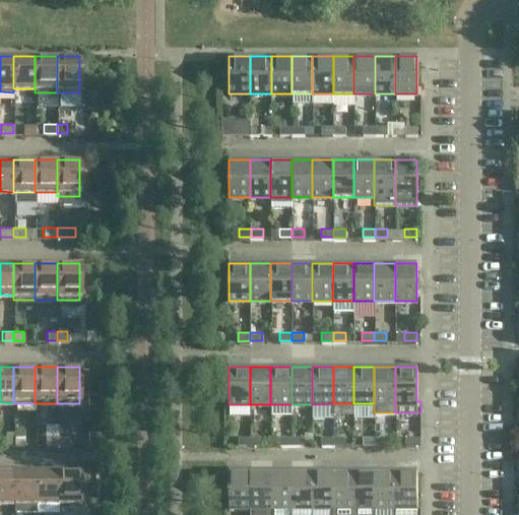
[(13,443),(13,435),(5,435),(5,443),(13,443)]
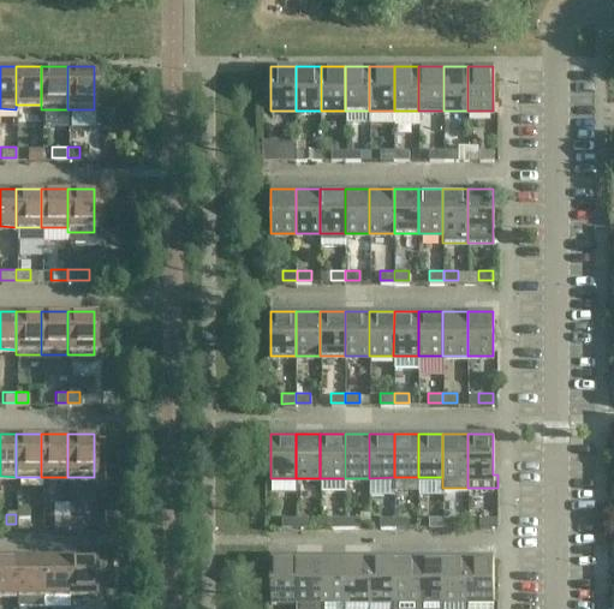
[(28,525),(28,514),(16,514),(16,524),(16,525),(28,525)]
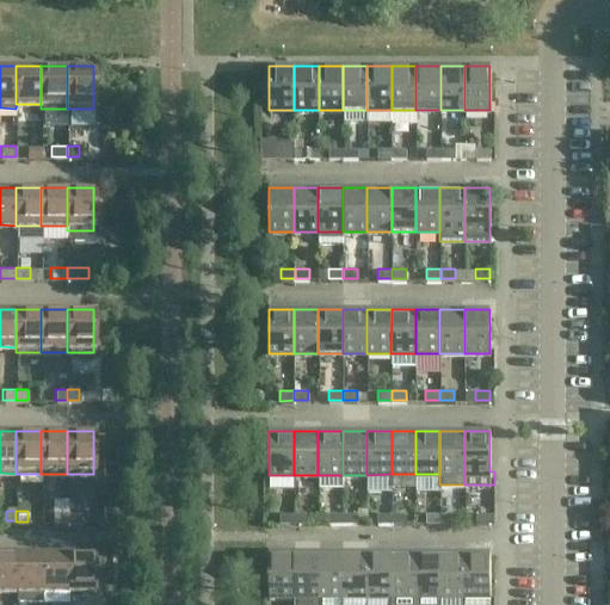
[(67,522),(67,511),(51,511),(51,522),(67,522)]
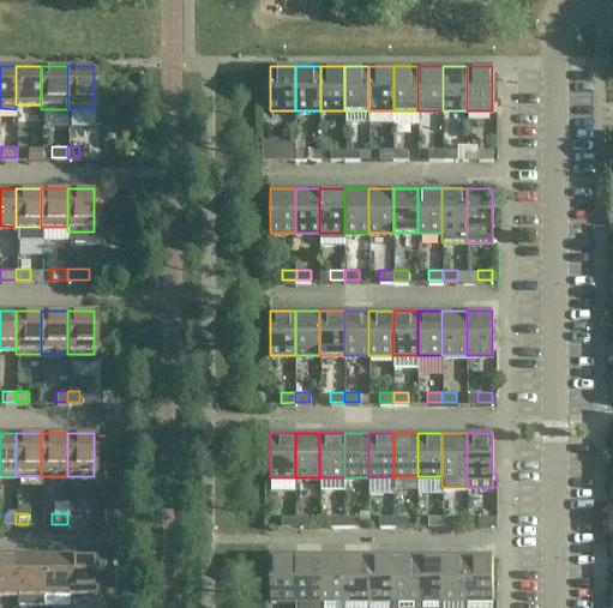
[(83,524),(83,513),(67,513),(67,524),(83,524)]
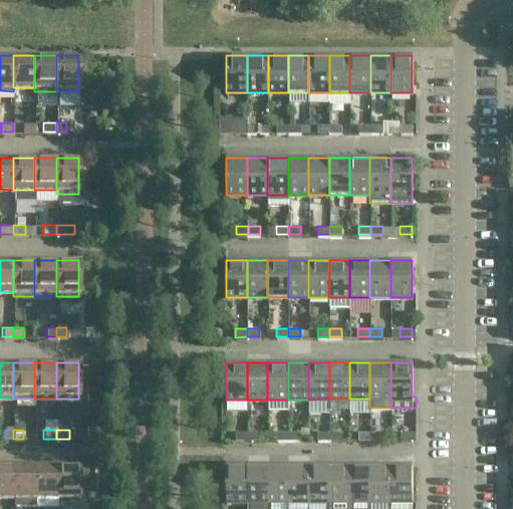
[(247,439),(247,431),(235,431),(235,439),(247,439)]
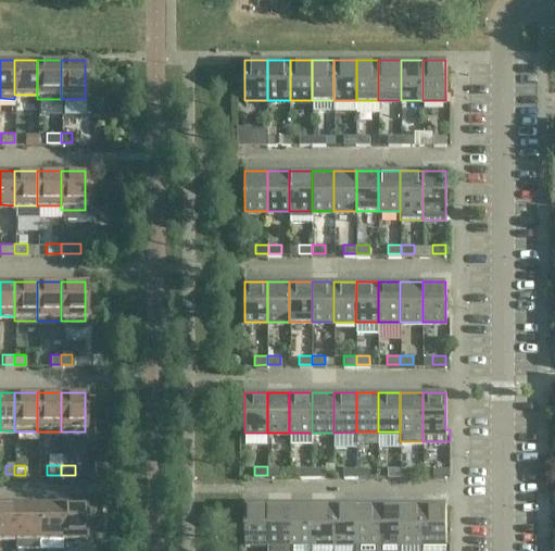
[(280,475),(280,466),(267,466),(267,475),(280,475)]
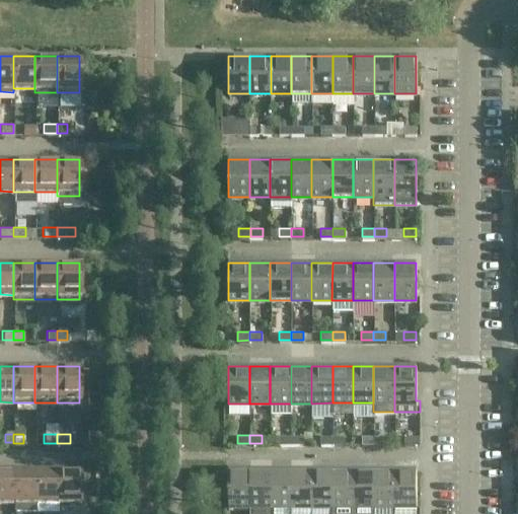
[(291,443),(291,435),(279,435),(279,443),(291,443)]
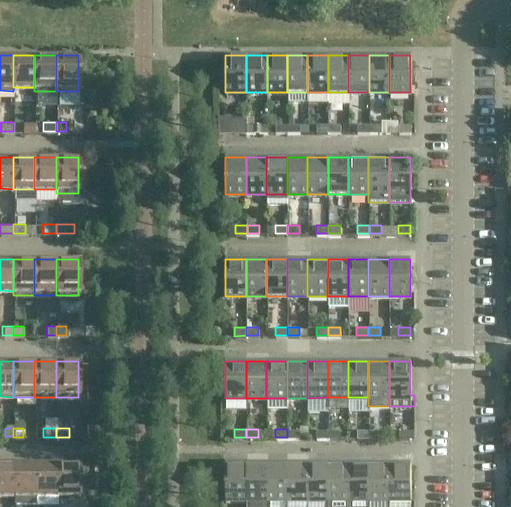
[(299,437),(299,429),(287,429),(287,437),(299,437)]
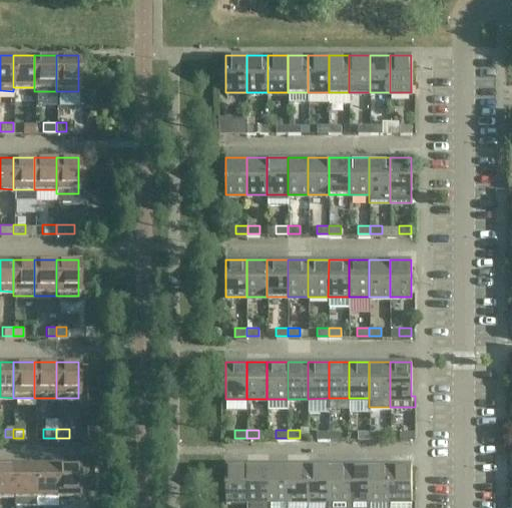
[(329,438),(329,430),(317,430),(317,438),(329,438)]
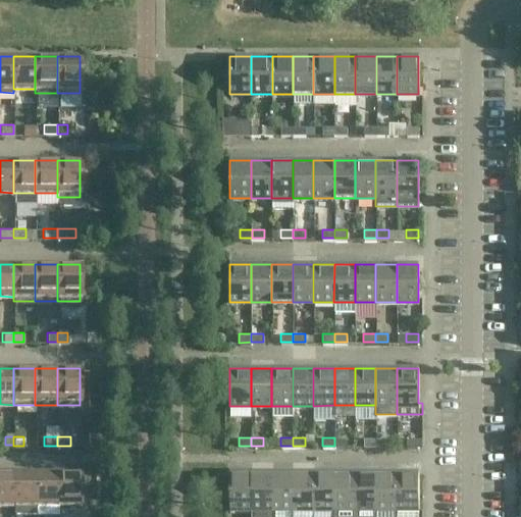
[(347,446),(347,437),(334,437),(334,446),(347,446)]
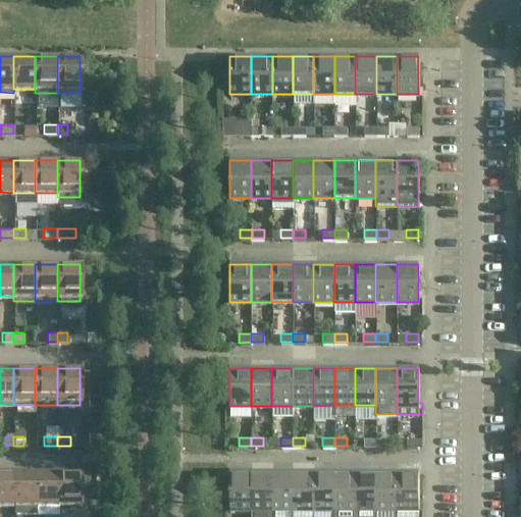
[(375,446),(375,437),(363,437),(363,446),(375,446)]
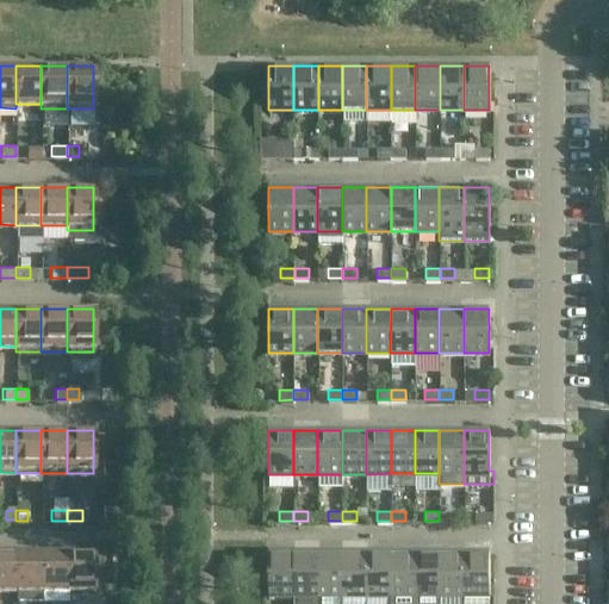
[(453,521),(453,511),(439,511),(439,521),(453,521)]
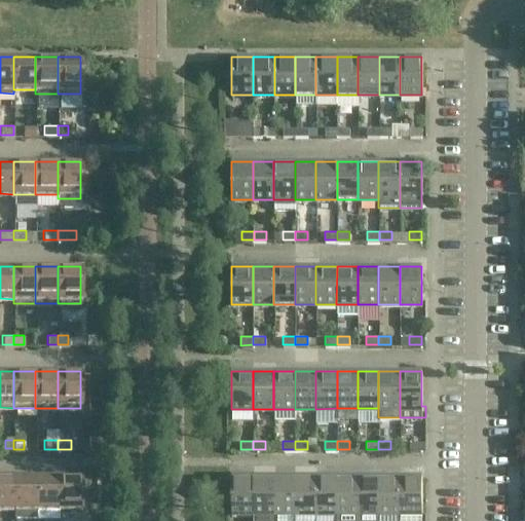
[(425,449),(425,441),(409,441),(409,449),(425,449)]
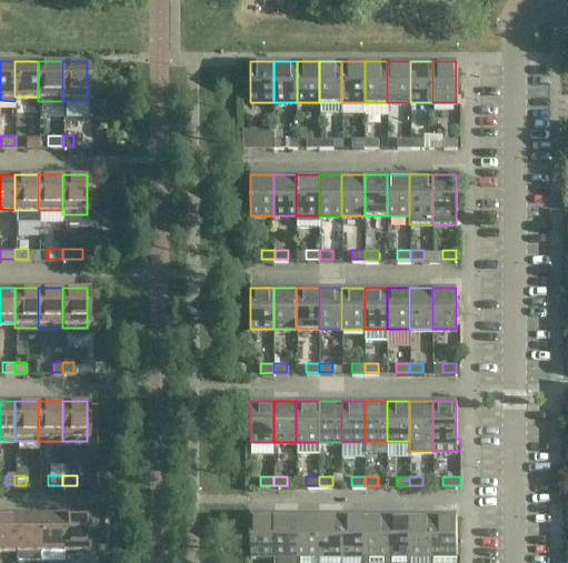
[(0,549),(15,549),(15,514),(0,514),(0,549)]
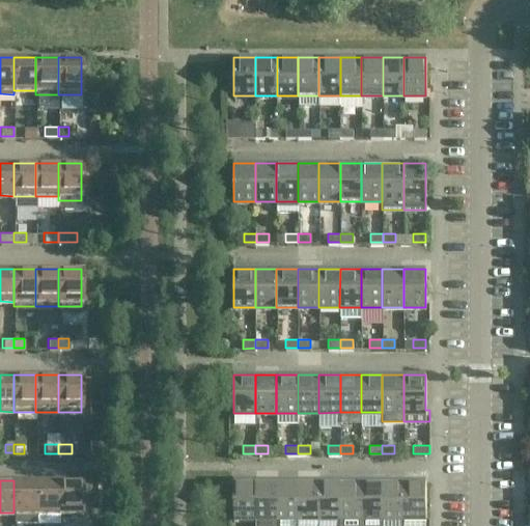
[(35,513),(35,480),(14,480),(14,513),(35,513)]
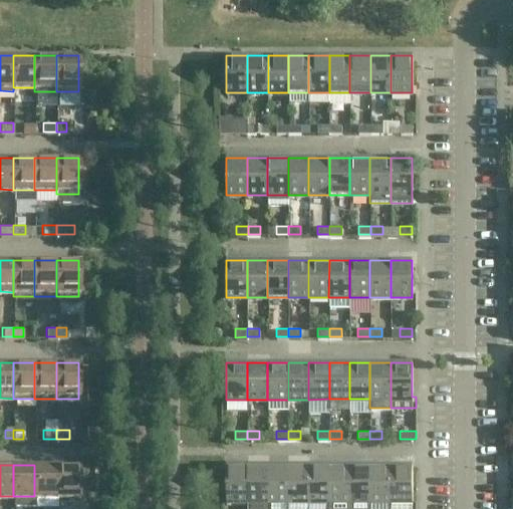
[(56,496),(56,465),(34,465),(34,496),(56,496)]
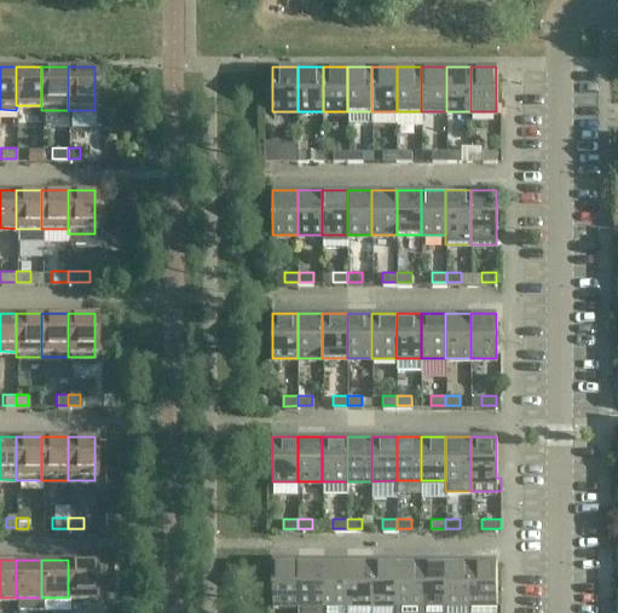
[(94,602),(94,560),(68,560),(68,597),(68,602),(94,602)]
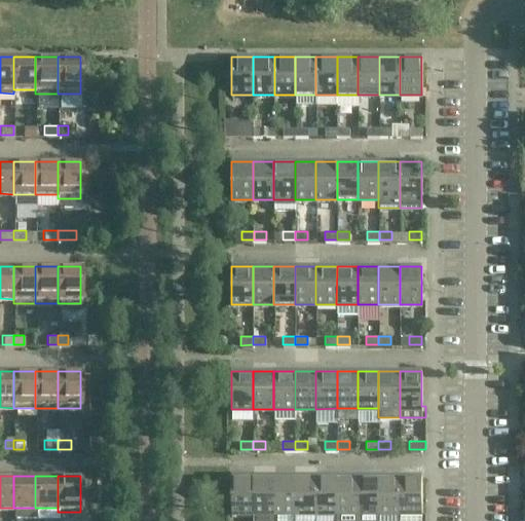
[(253,513),(253,476),(231,476),(231,514),(253,513)]
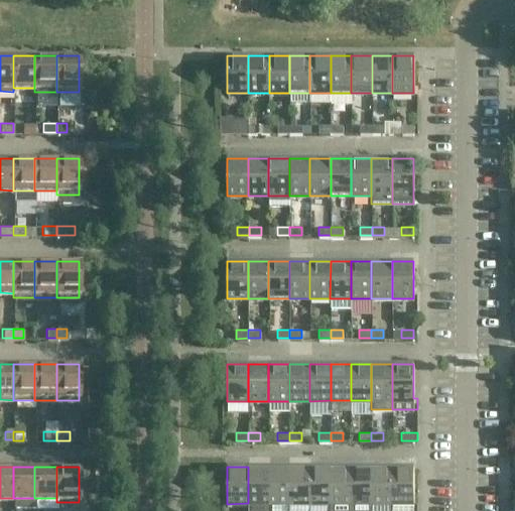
[(268,504),(268,467),(248,467),(248,503),(268,504)]
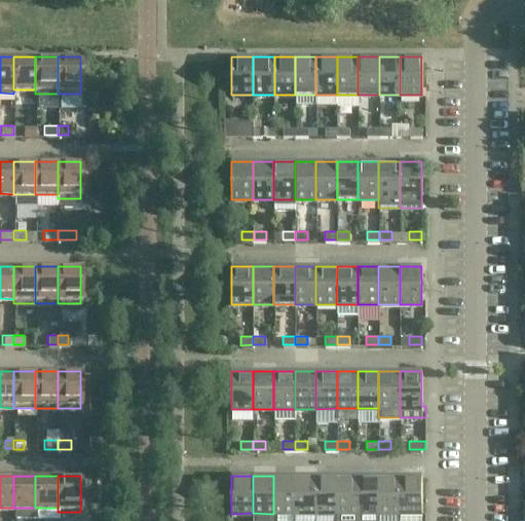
[(295,514),(295,476),(273,476),(273,514),(295,514)]
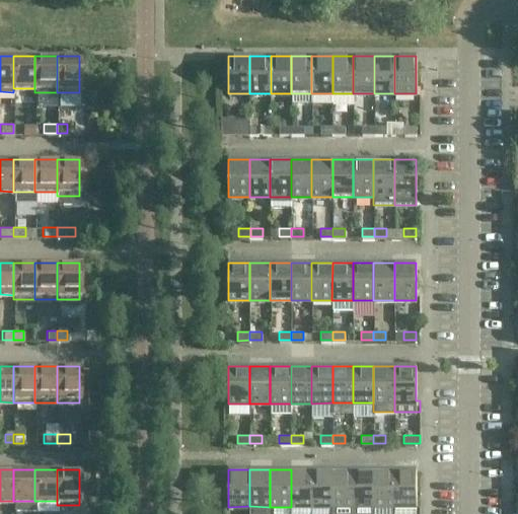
[(311,507),(311,469),(291,469),(291,507),(311,507)]
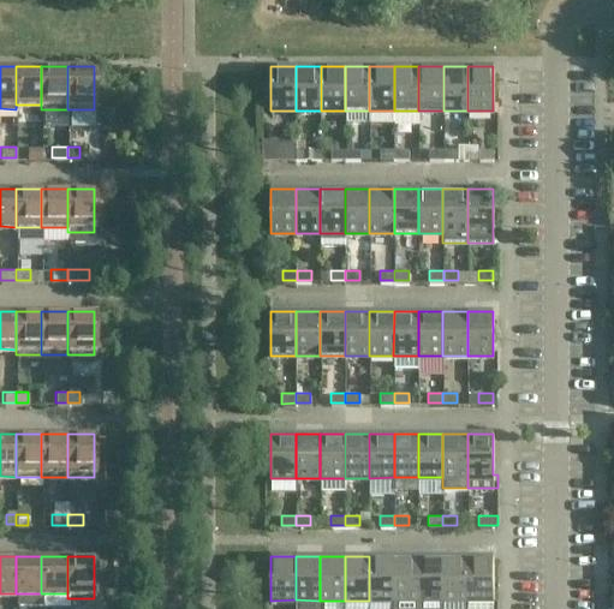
[(394,601),(394,556),(369,556),(369,601),(394,601)]
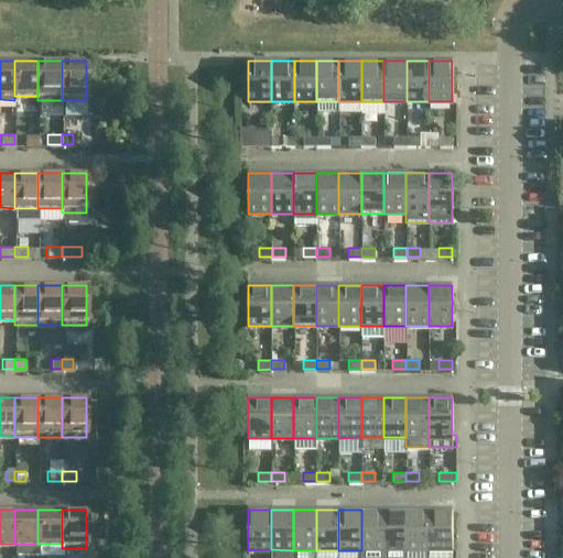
[(383,550),(383,510),(361,510),(361,550),(383,550)]
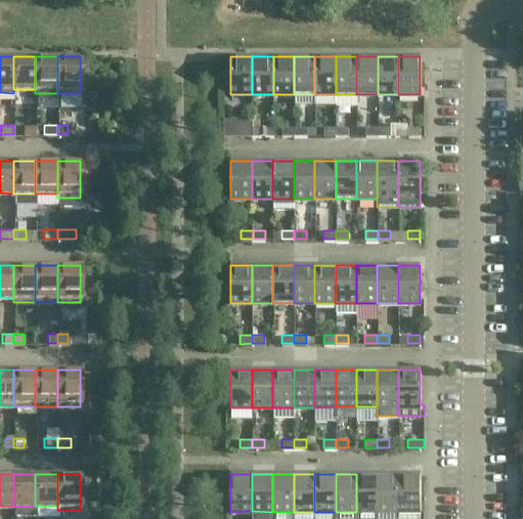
[(377,512),(377,474),(356,474),(356,512),(377,512)]
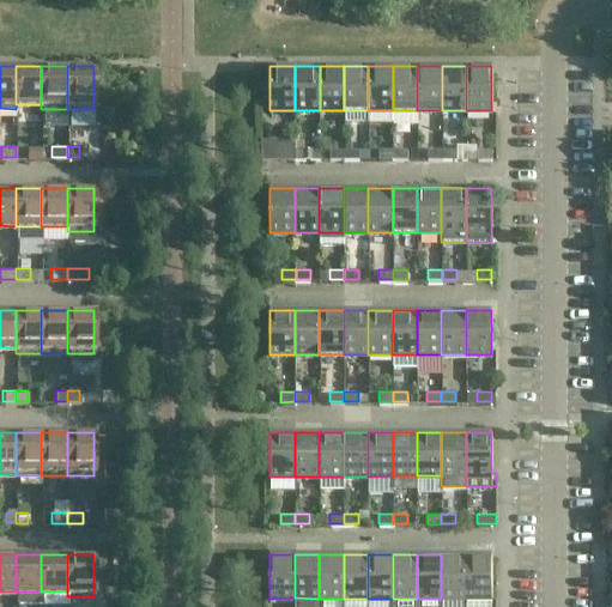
[(465,606),(466,599),(466,554),(441,554),(441,599),(441,606),(465,606)]
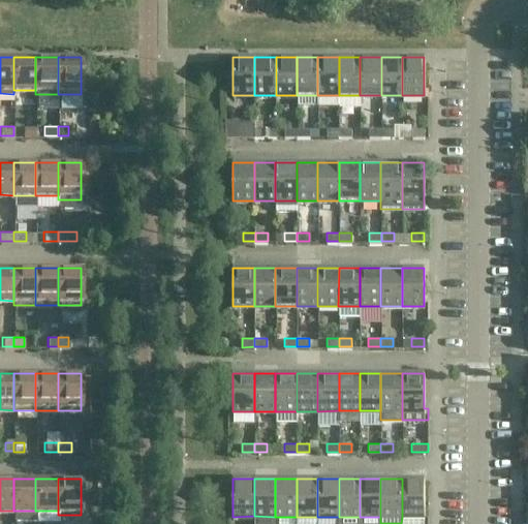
[(424,517),(424,479),(402,479),(402,517),(424,517)]
